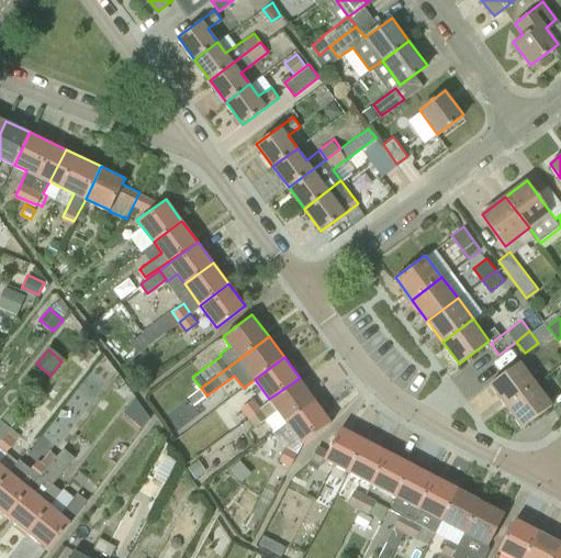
[(505,404),(536,382),(519,360),(490,383),(505,404)]
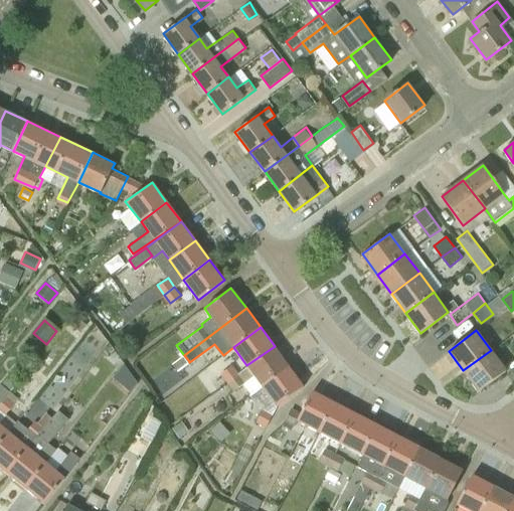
[(234,389),(253,375),(262,385),(289,365),(275,346),(246,365),(237,371),(225,379),(234,389)]
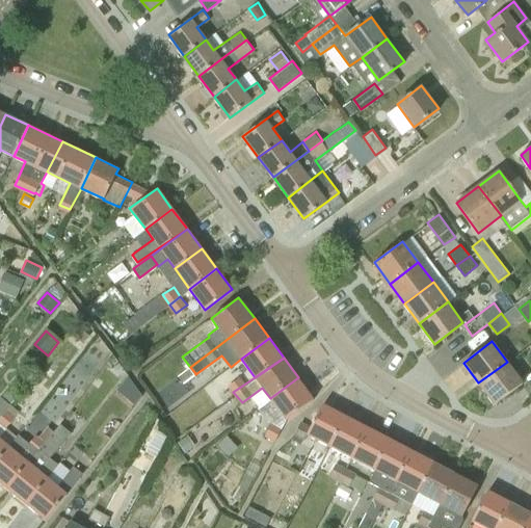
[(494,403),(523,383),(507,362),(478,383),(494,403)]
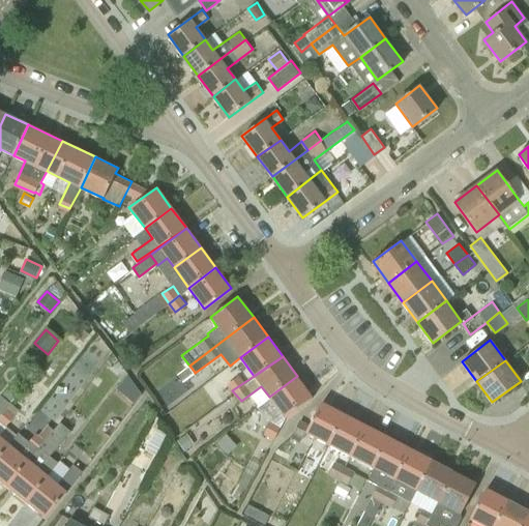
[(227,383),(232,390),(244,382),(238,374),(227,383)]
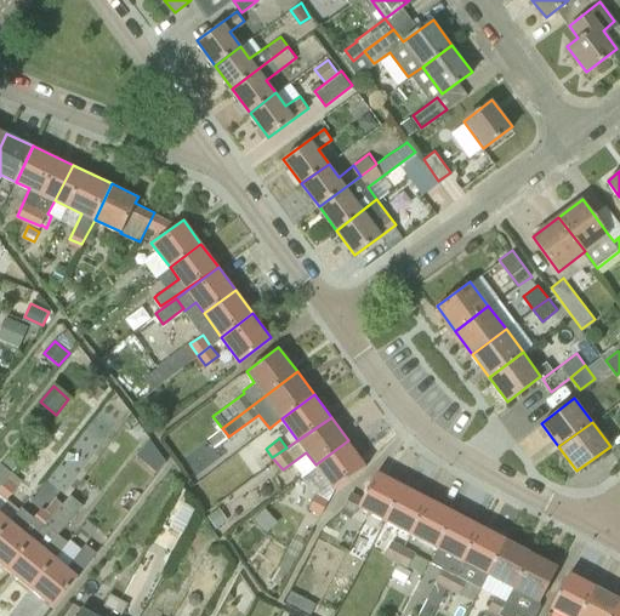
[(302,478),(314,495),(317,492),(329,498),(334,489),(367,465),(348,440),(316,465),(302,473),(305,475),(302,478)]
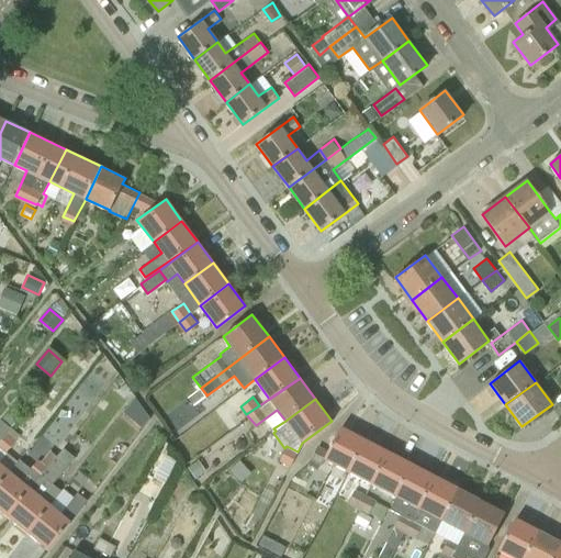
[(0,439),(6,433),(18,417),(9,410),(1,420),(0,421),(0,439)]
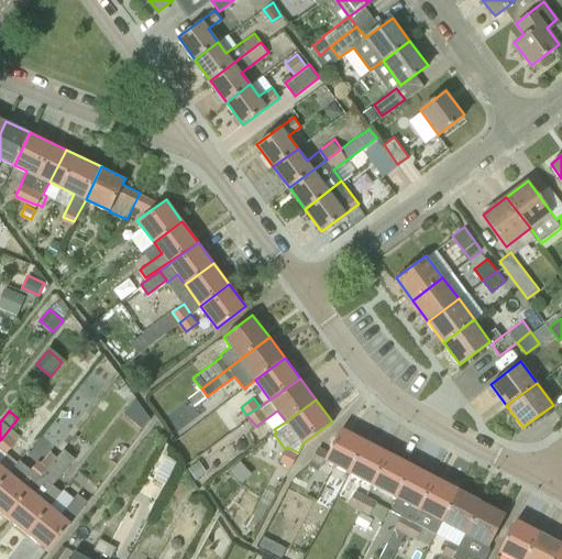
[(350,472),(366,439),(342,427),(328,450),(319,445),(312,459),(322,464),(324,459),(337,464),(350,472)]
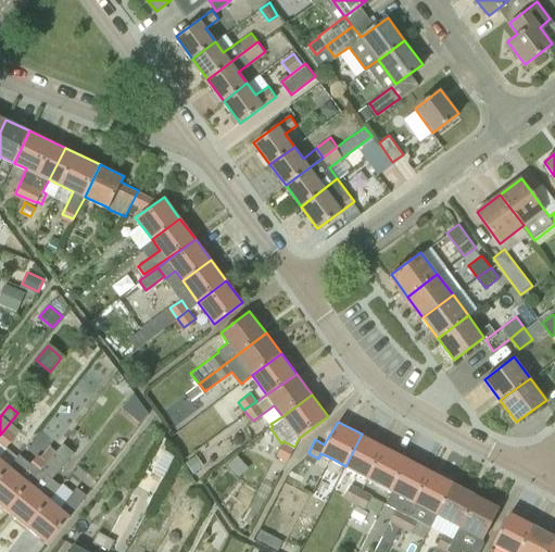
[(0,478),(19,455),(9,447),(15,438),(5,428),(0,435),(0,478)]
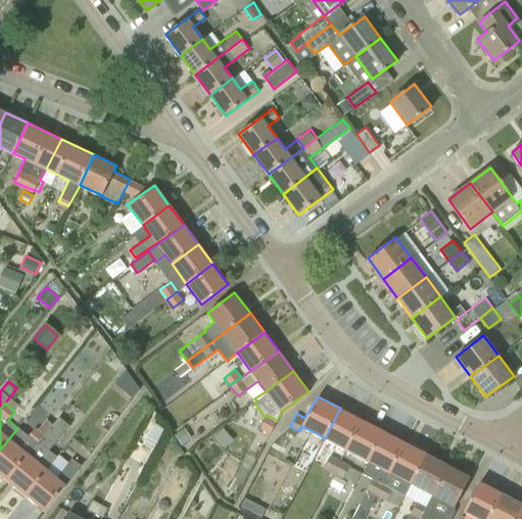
[(325,438),(334,443),(346,450),(363,419),(340,408),(325,438)]
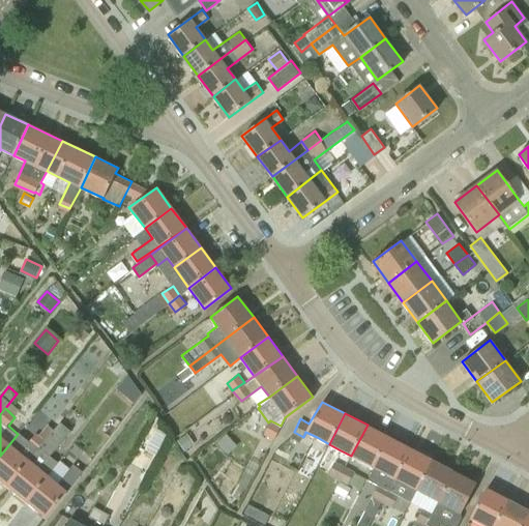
[(273,438),(281,426),(270,420),(268,422),(264,434),(273,438)]
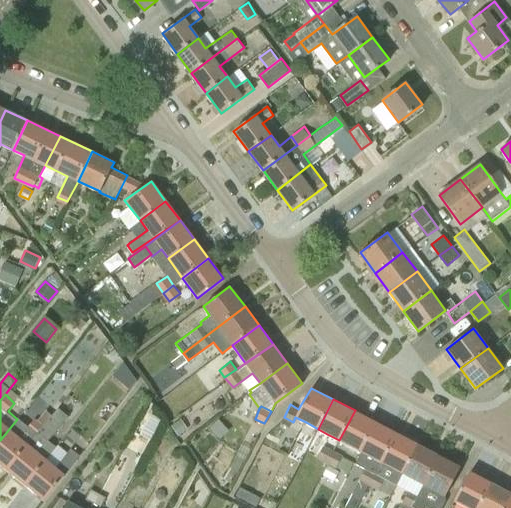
[(0,462),(8,469),(46,423),(53,414),(43,407),(26,427),(17,419),(0,440),(0,462)]
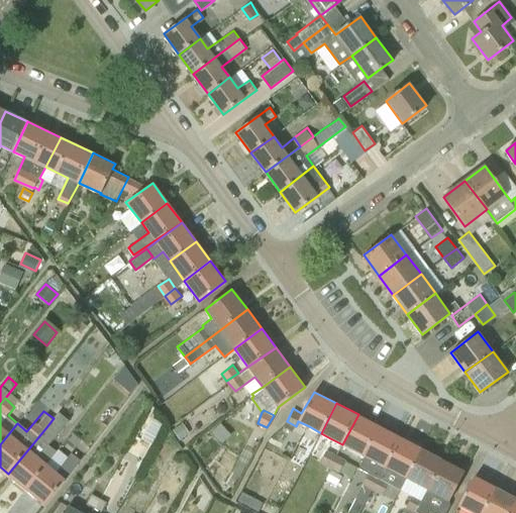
[(70,421),(61,413),(55,420),(54,418),(46,427),(8,474),(26,490),(47,465),(46,464),(55,452),(48,446),(70,421)]
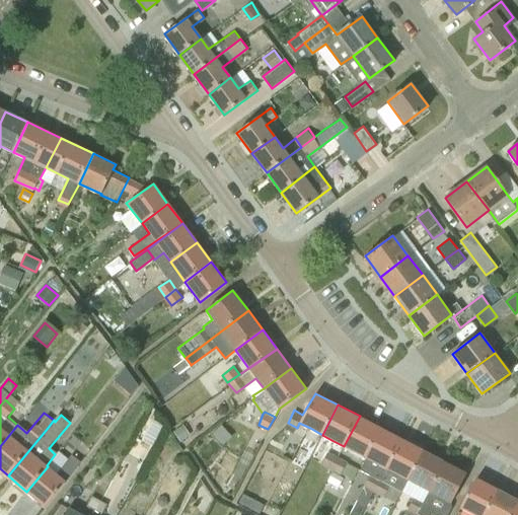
[(360,416),(344,446),(366,457),(381,428),(360,416)]
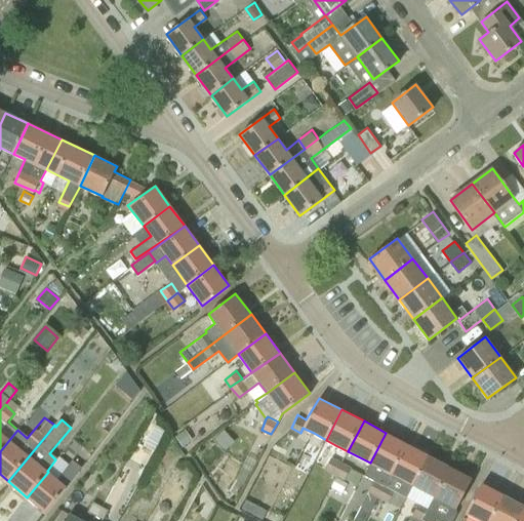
[(155,423),(144,443),(154,449),(166,429),(155,423)]
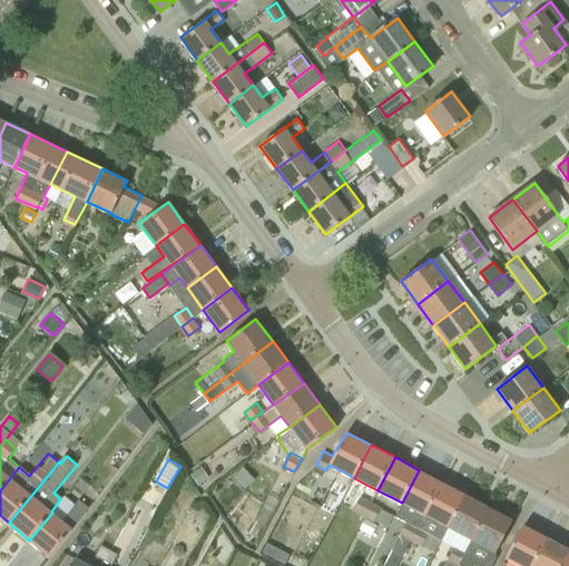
[(199,485),(211,478),(203,467),(193,474),(199,485)]
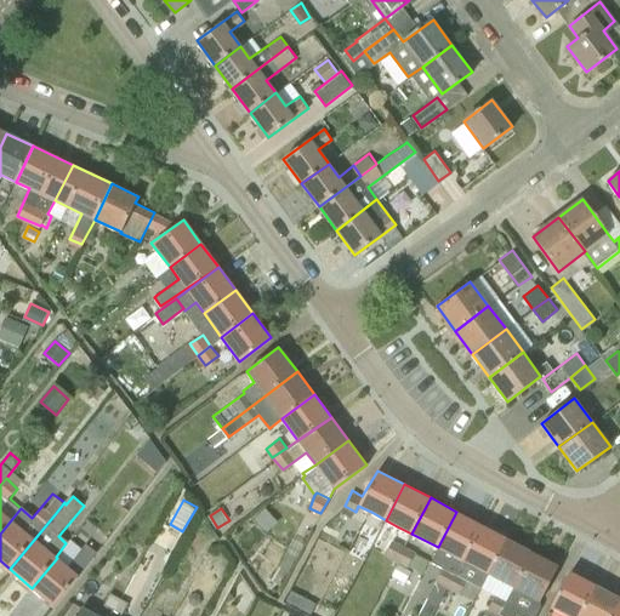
[(449,588),(482,525),(456,512),(438,547),(430,562),(431,562),(431,560),(443,566),(428,595),(439,602),(448,587),(449,588)]
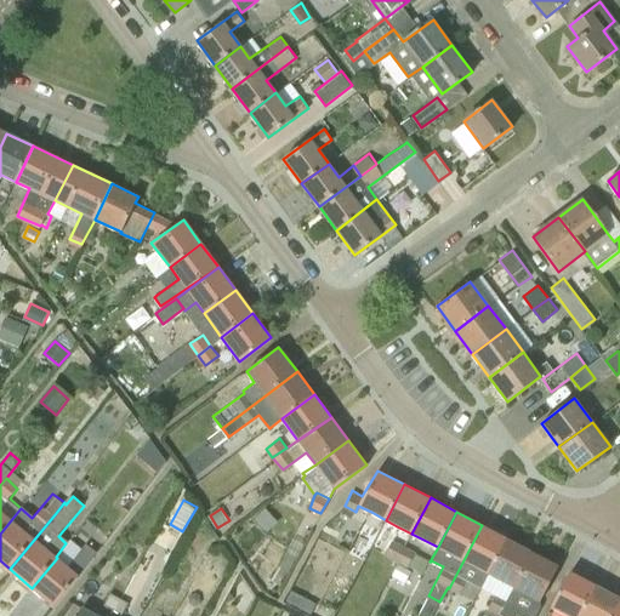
[(488,575),(507,539),(482,525),(449,588),(460,593),(465,581),(481,589),(488,575)]
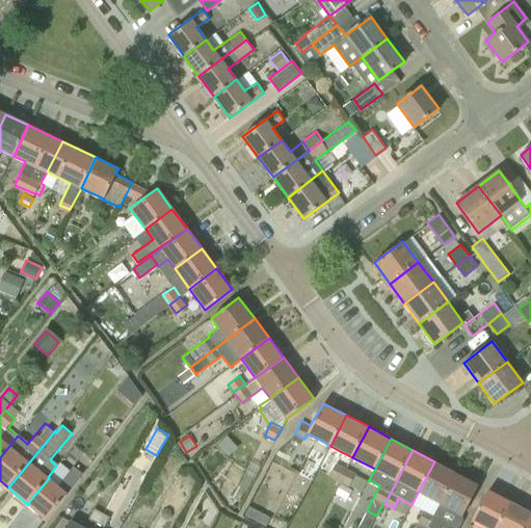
[(340,480),(347,468),(336,462),(328,474),(340,480)]
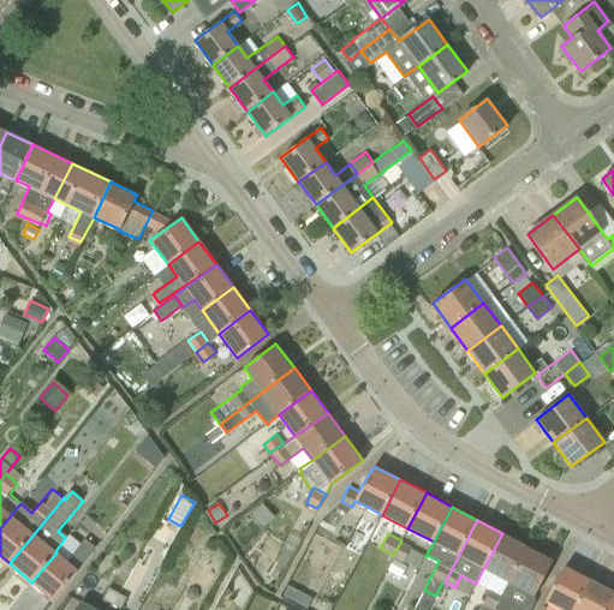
[(502,533),(483,569),(510,582),(529,546),(502,533)]
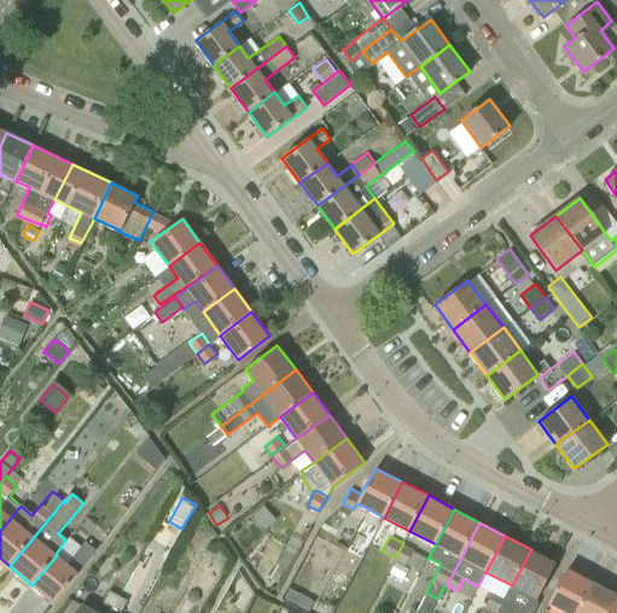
[(53,602),(97,547),(86,539),(68,564),(57,555),(31,585),(53,602)]
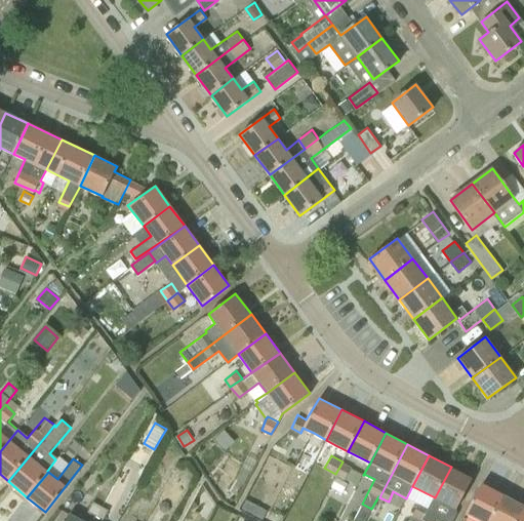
[(351,466),(343,462),(335,474),(345,479),(351,466)]
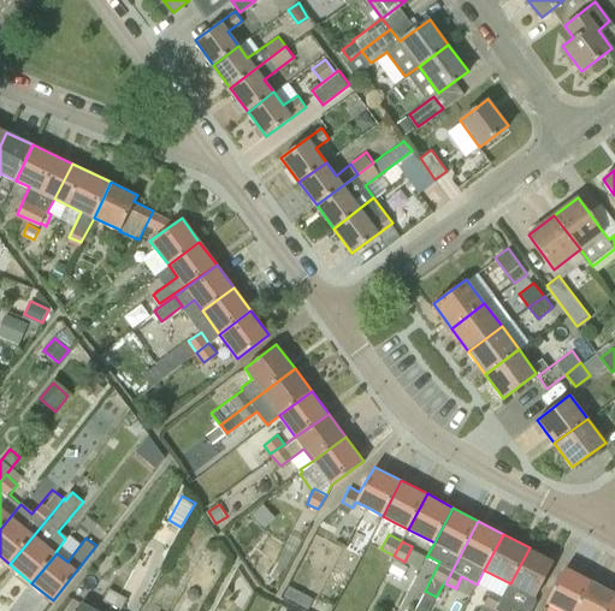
[(504,594),(497,610),(498,610),(508,610),(510,609),(515,610),(527,610),(536,597),(555,561),(530,547),(510,583),(504,594)]
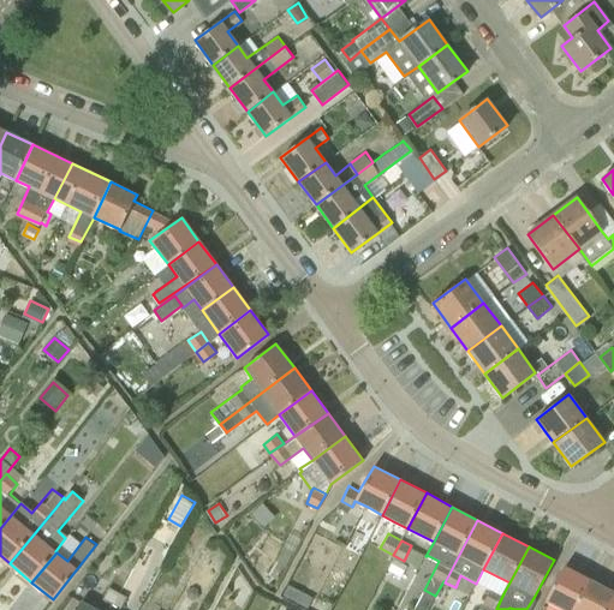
[(544,600),(560,608),(564,609),(574,609),(591,580),(562,566),(544,600)]
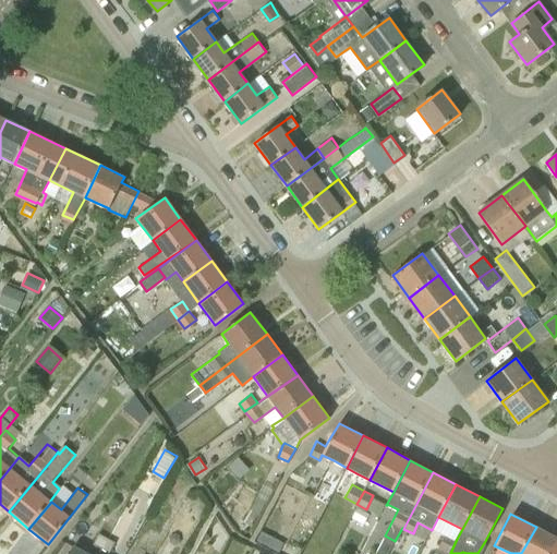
[(551,553),(556,543),(556,537),(536,527),(521,553),(551,553)]
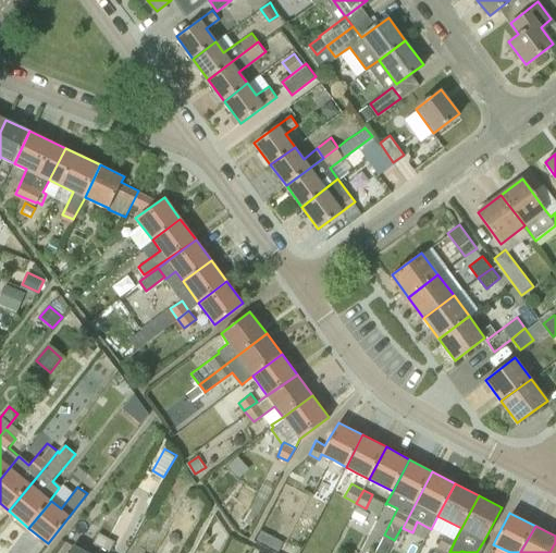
[(101,547),(107,536),(98,530),(93,541),(101,547)]
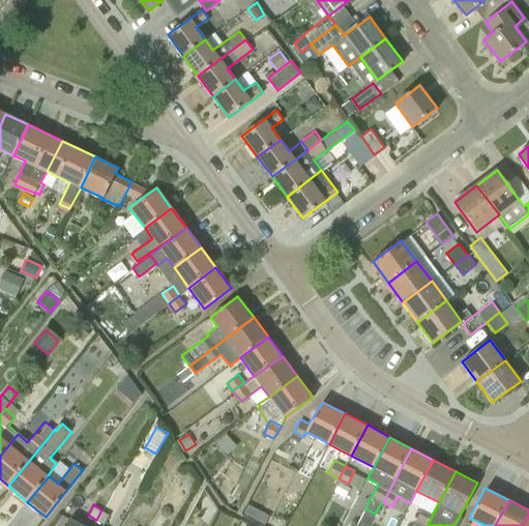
[(416,519),(428,525),(434,512),(422,506),(416,519)]
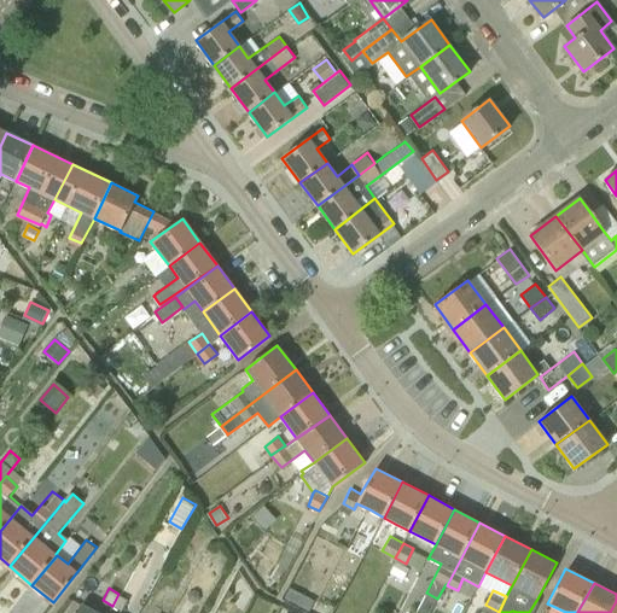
[(121,611),(128,597),(118,594),(112,606),(121,611)]
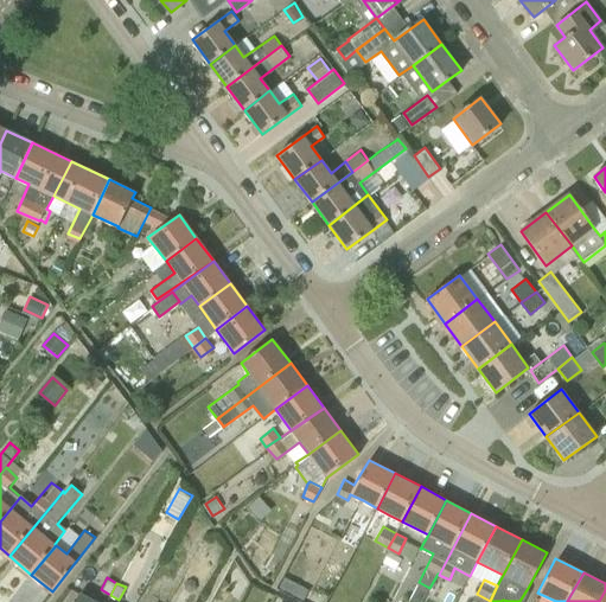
[(97,601),(95,601),(81,591),(75,601),(97,601)]
